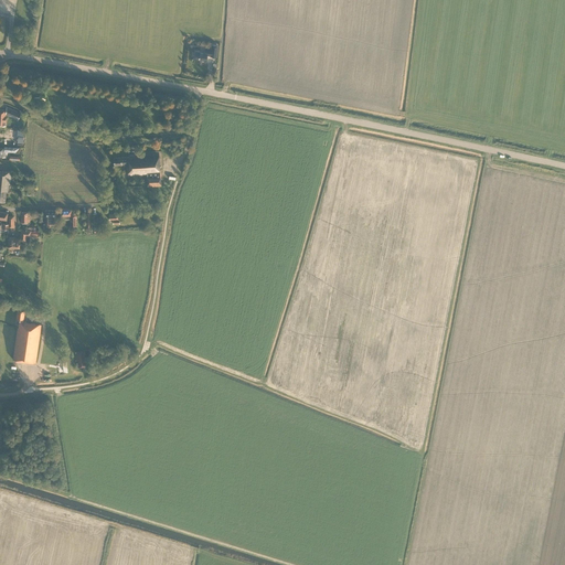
[(212,49),(205,48),(204,52),(195,51),(194,59),(206,61),(206,55),(216,56),(219,45),(212,44),(212,49)]
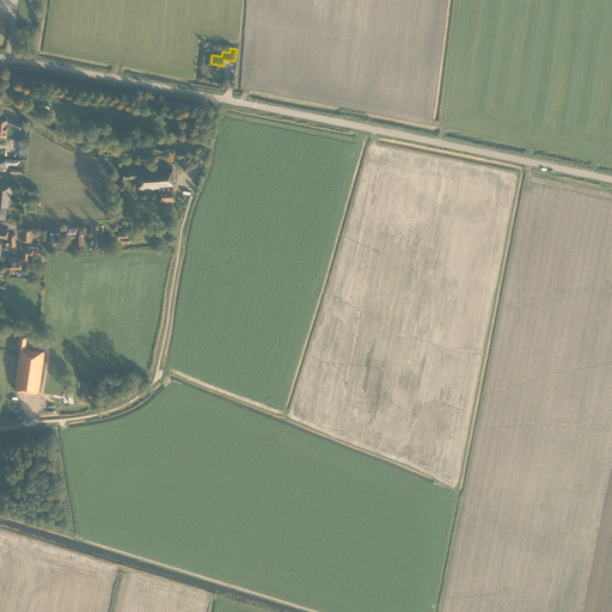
[(23,122),(7,115),(7,118),(0,117),(0,135),(6,136),(7,132),(7,127),(8,127),(8,124),(19,129),(23,122)]
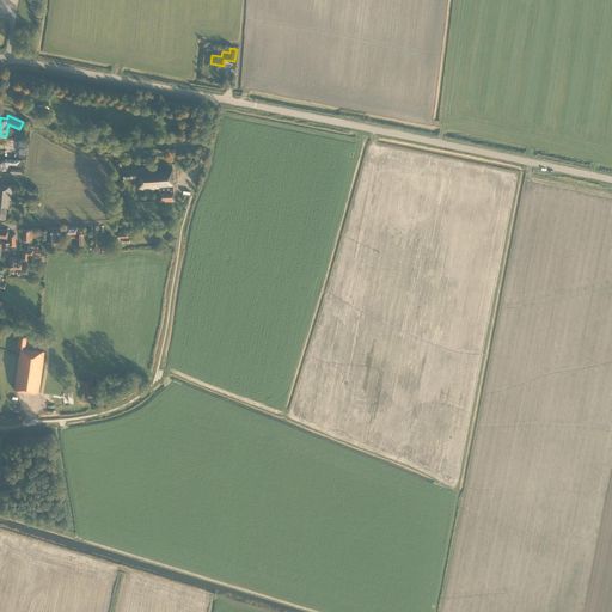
[(6,158),(6,160),(0,159),(0,169),(6,170),(6,164),(17,164),(18,159),(6,158)]
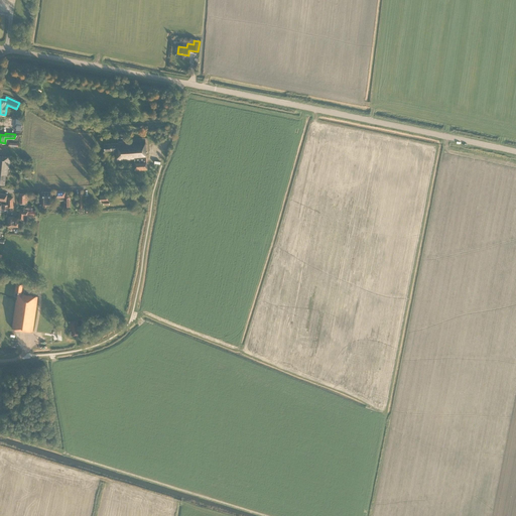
[(147,169),(145,140),(119,141),(119,143),(104,144),(104,150),(115,149),(116,160),(134,158),(135,170),(147,169)]
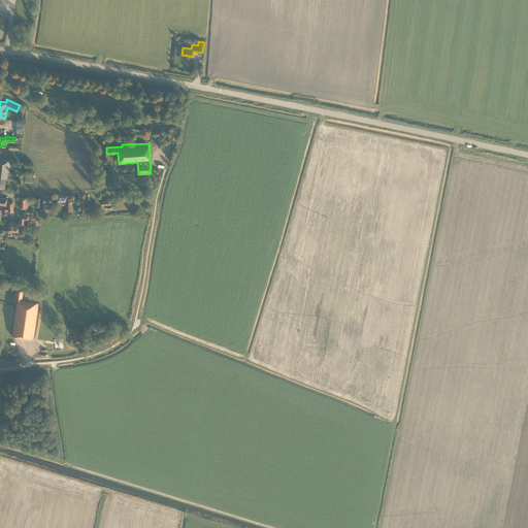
[(10,160),(0,159),(0,187),(5,188),(6,178),(8,178),(10,160)]
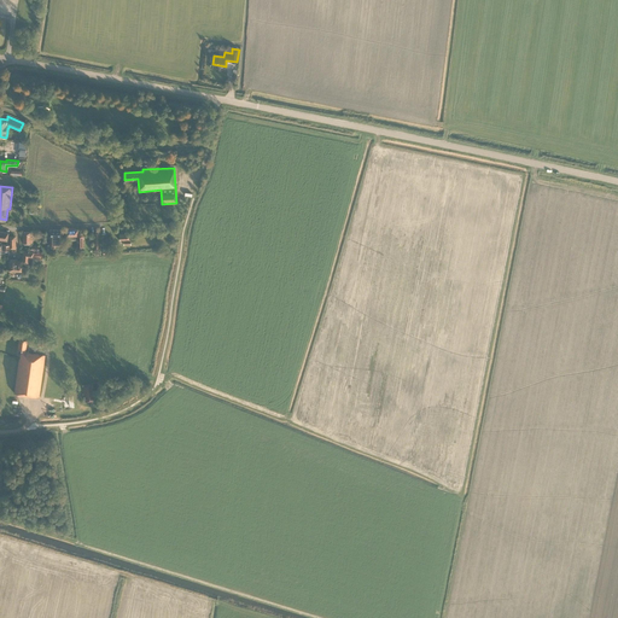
[(62,229),(50,229),(50,242),(45,242),(45,249),(48,249),(48,251),(51,251),(51,245),(62,246),(62,229)]
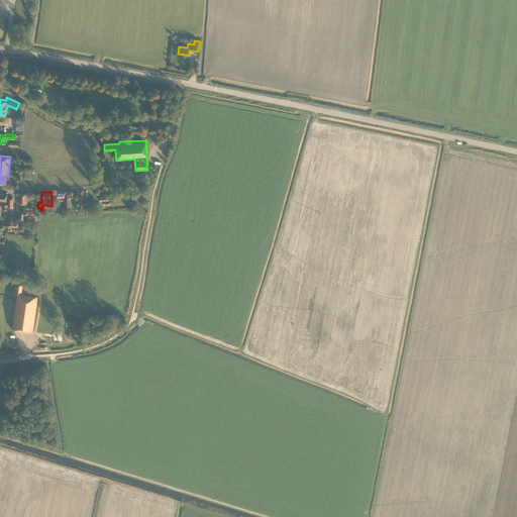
[(65,192),(55,192),(56,199),(56,200),(64,200),(64,207),(70,206),(70,197),(66,197),(65,192)]
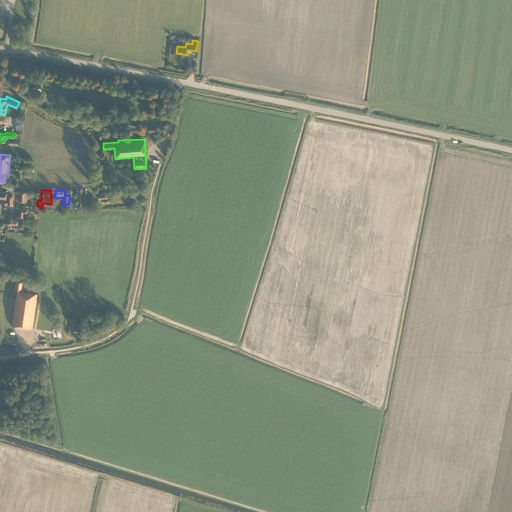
[(108,199),(108,193),(99,194),(99,199),(102,199),(103,202),(108,202),(108,199)]
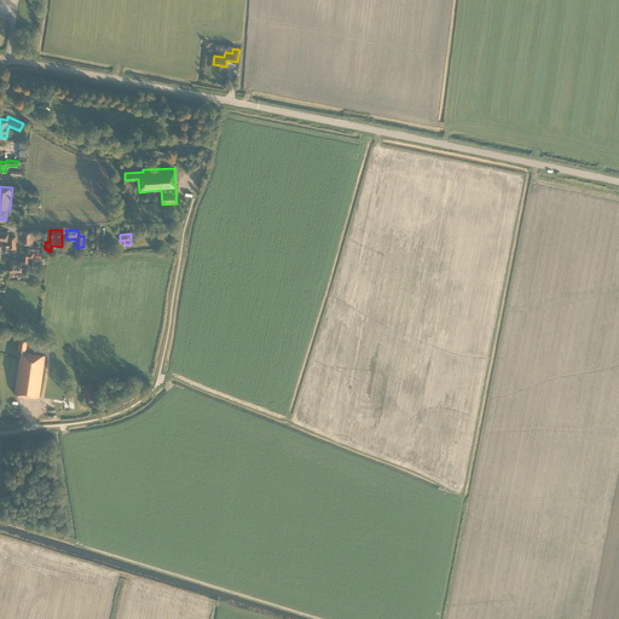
[(4,244),(0,243),(0,254),(0,255),(1,250),(9,250),(10,243),(4,242),(4,244)]
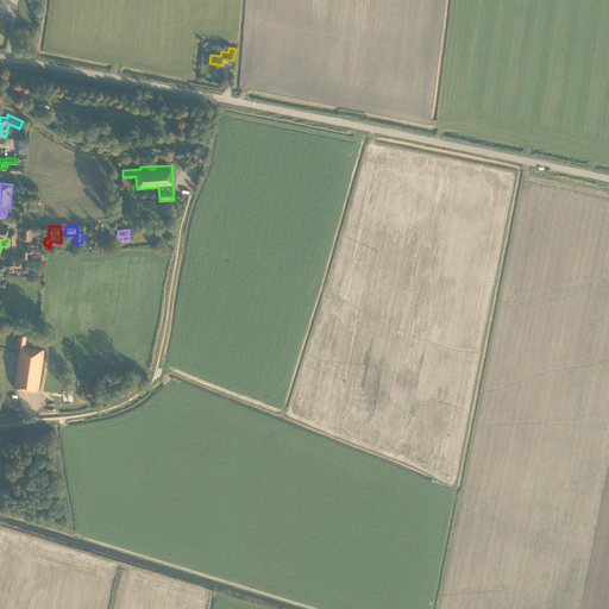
[(11,255),(10,267),(18,267),(22,268),(22,262),(31,263),(32,255),(33,255),(33,249),(23,248),(22,257),(17,257),(17,256),(11,255)]
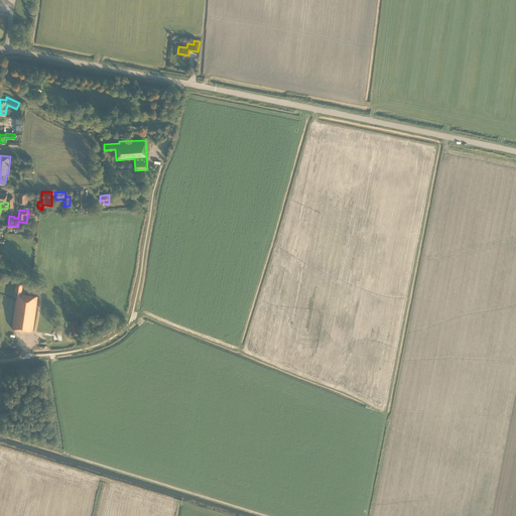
[(23,283),(16,282),(15,290),(18,291),(17,298),(16,298),(12,328),(32,331),(37,296),(21,293),(23,283)]
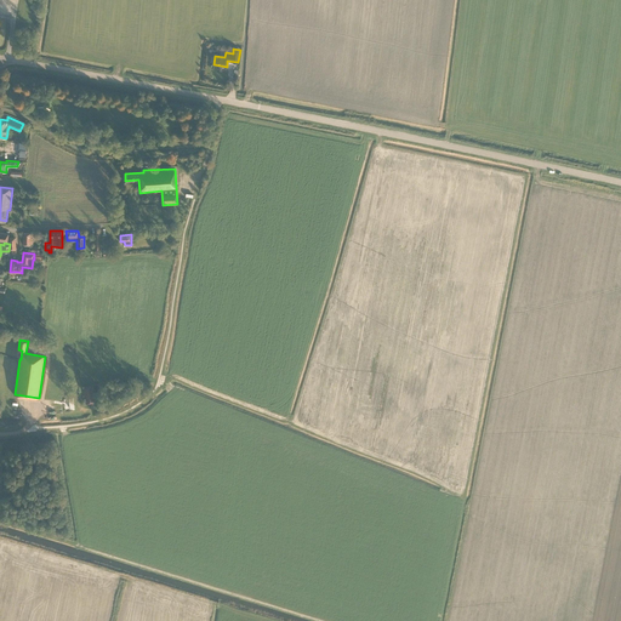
[(96,402),(93,385),(81,386),(85,404),(96,402)]
